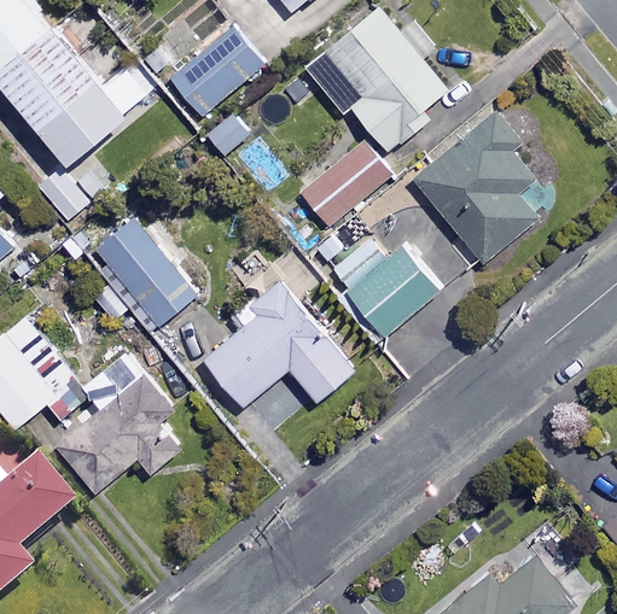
[(30,0),(0,0),(0,82),(67,162),(126,113),(30,0)]
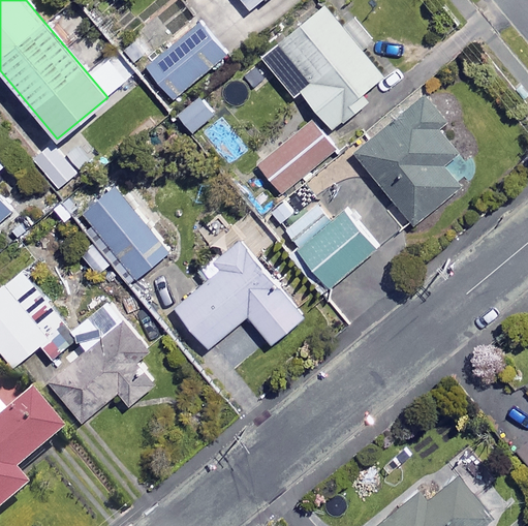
[(241,0),(250,10),(262,0),(241,0)]
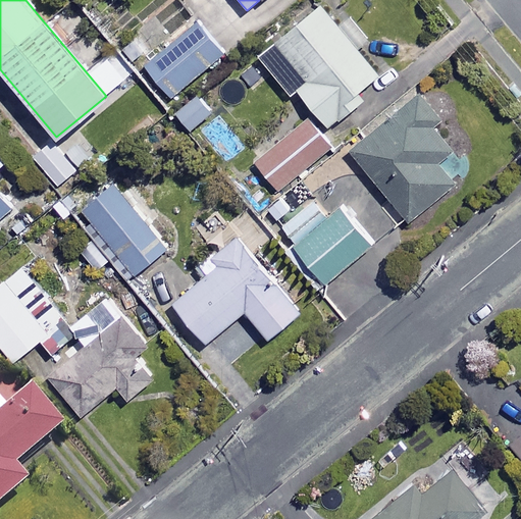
[(383,85),(319,8),(258,59),(283,90),(290,85),(327,131),(383,85)]
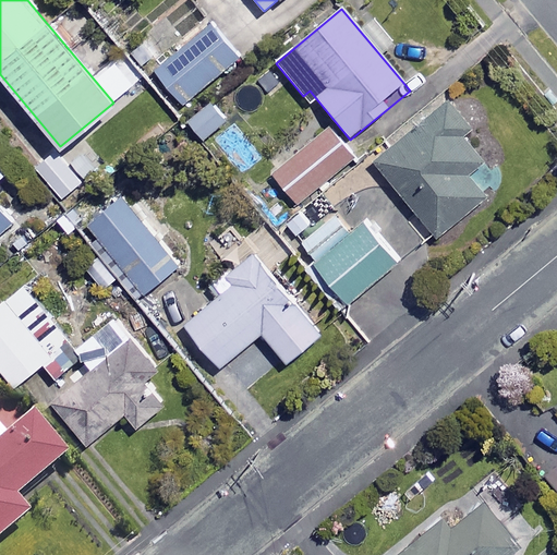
[(238,63),(210,29),(155,74),(182,108),(238,63)]
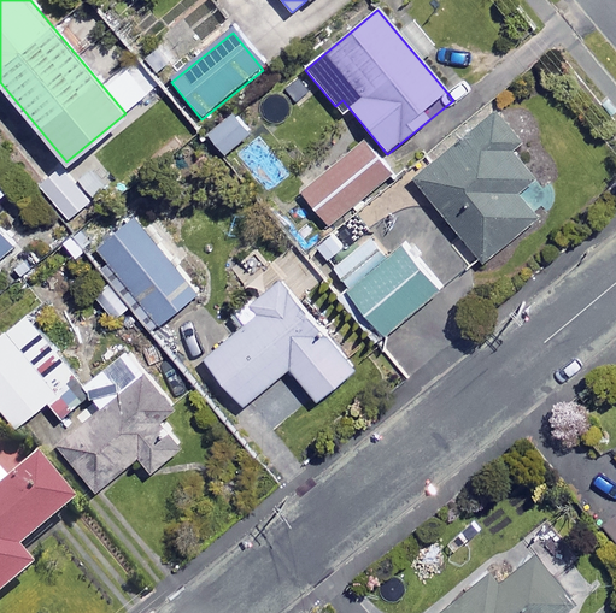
[(246,134),(230,113),(207,131),(223,151),(246,134)]
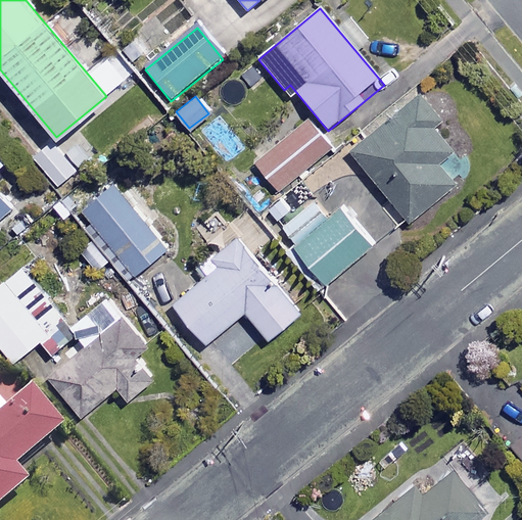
[(438,117),(422,97),(351,154),(408,224),(470,174),(430,125),(438,117)]
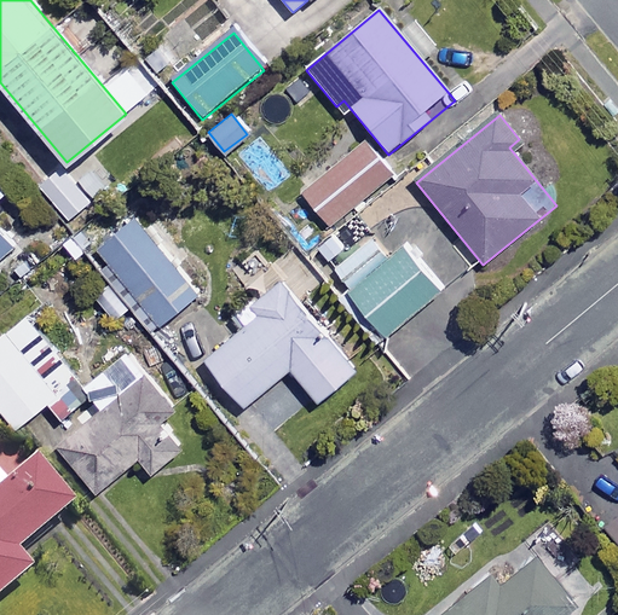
[(392,177),(362,143),(301,197),(331,230),(392,177)]
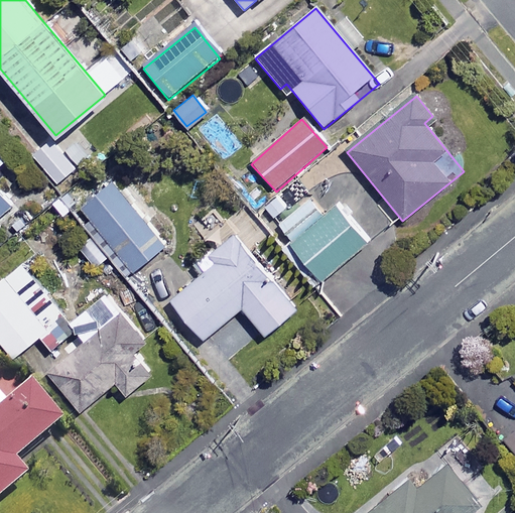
[(78,169),(55,139),(36,153),(58,183),(78,169)]
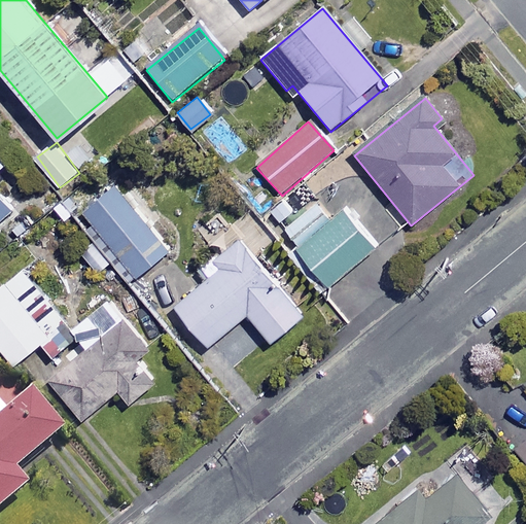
[(114,185),(76,217),(97,243),(86,252),(103,273),(114,264),(131,284),(170,252),(114,185)]
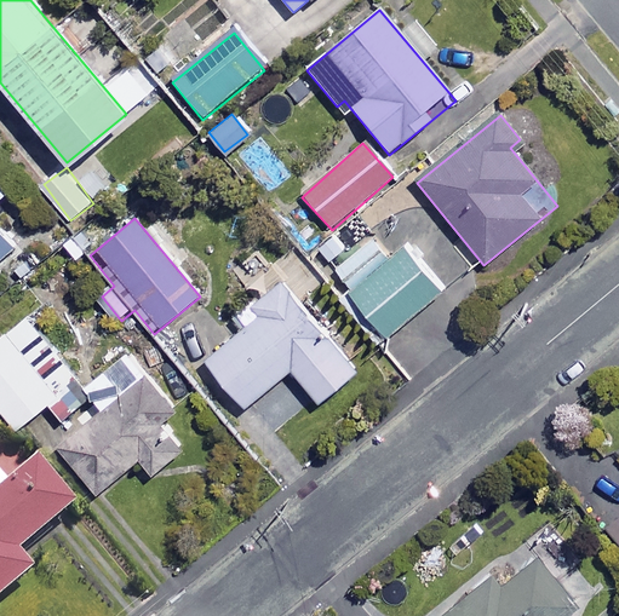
[(388,254),(374,237),(353,254),(337,234),(317,249),(385,337),(441,293),(402,243),(388,254)]
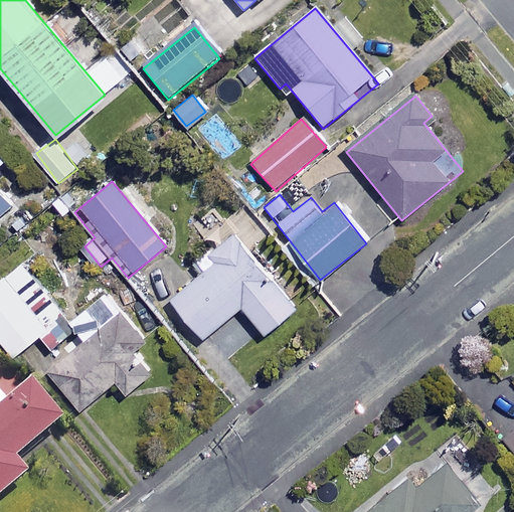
[(0,217),(11,209),(0,195),(0,217)]
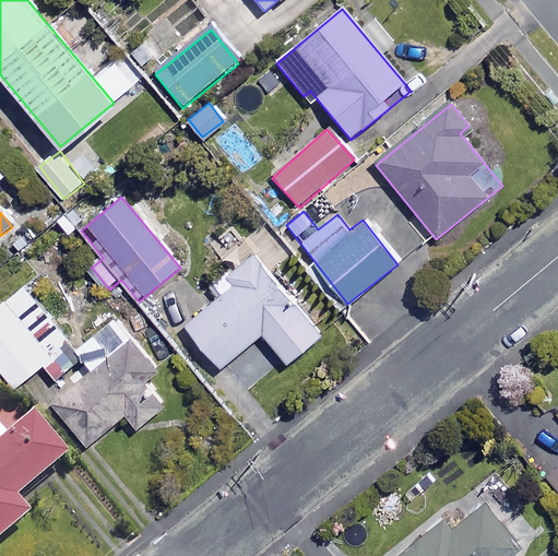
[(319,336),(252,257),(217,285),(225,296),(186,329),(220,369),(261,334),(286,364),(319,336)]
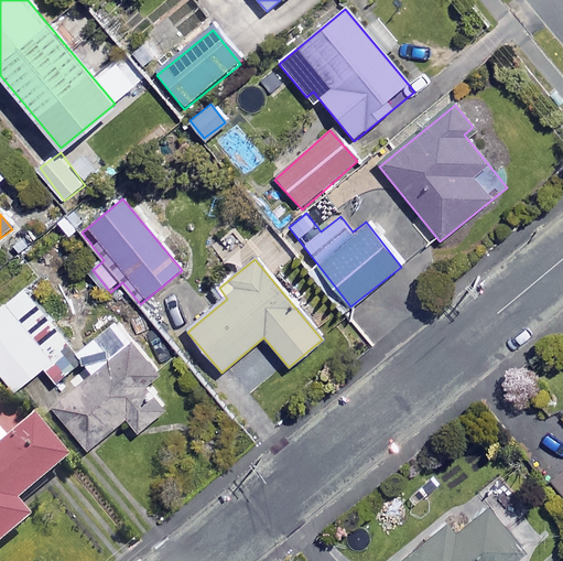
[(23,288),(0,306),(0,371),(15,390),(42,367),(55,383),(75,366),(62,351),(71,342),(23,288)]
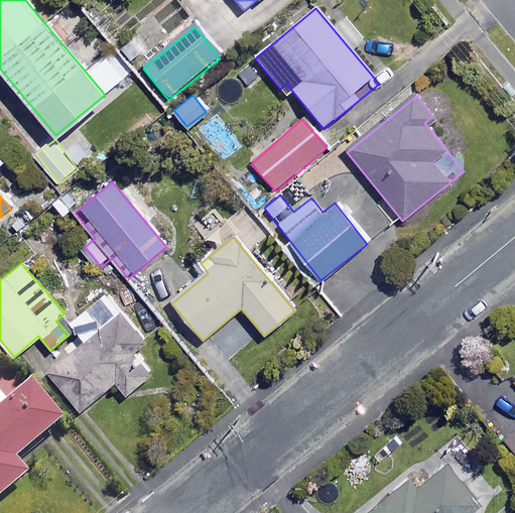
[(143,342),(103,291),(70,318),(83,336),(44,366),(80,409),(115,381),(125,394),(150,374),(131,351),(143,342)]
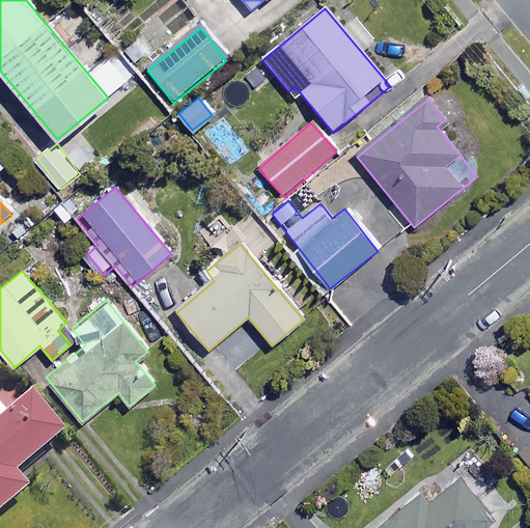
[(57,438),(26,401),(9,416),(0,405),(0,511),(23,494),(9,478),(57,438)]
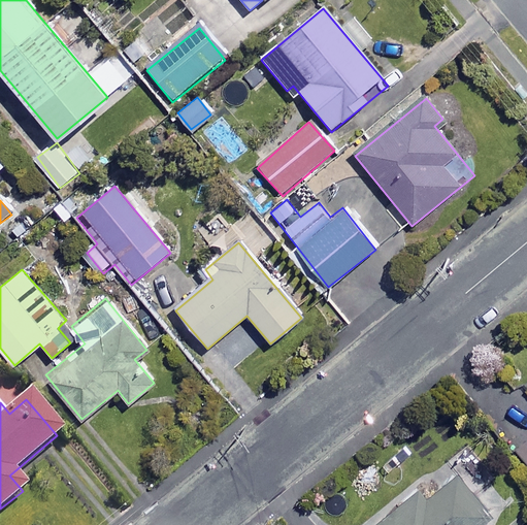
[(526,437),(515,448),(526,463),(526,437)]
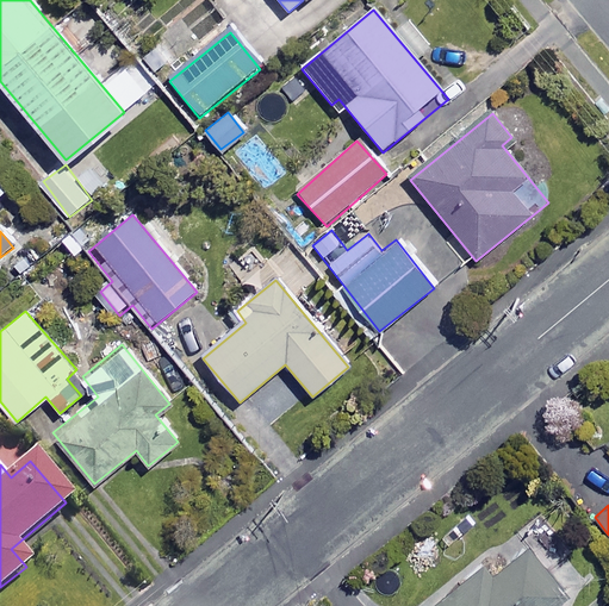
[(555,605),(569,595),(529,547),(496,573),(488,563),(434,605),(555,605)]
